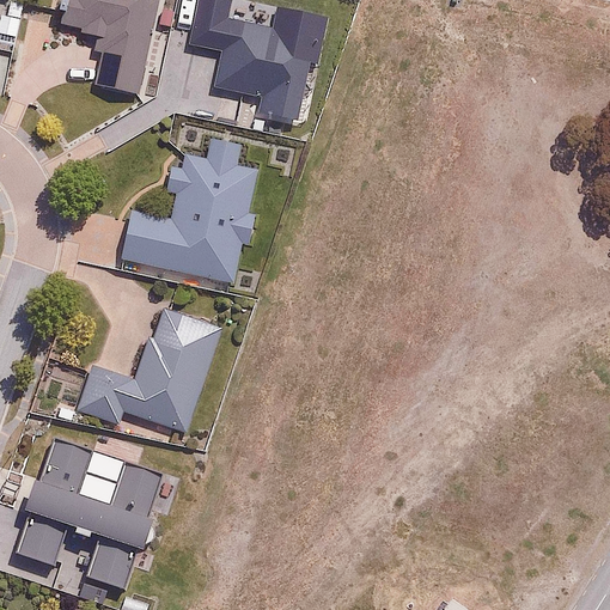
[(0,0),(0,38),(16,42),(25,0),(0,0)]
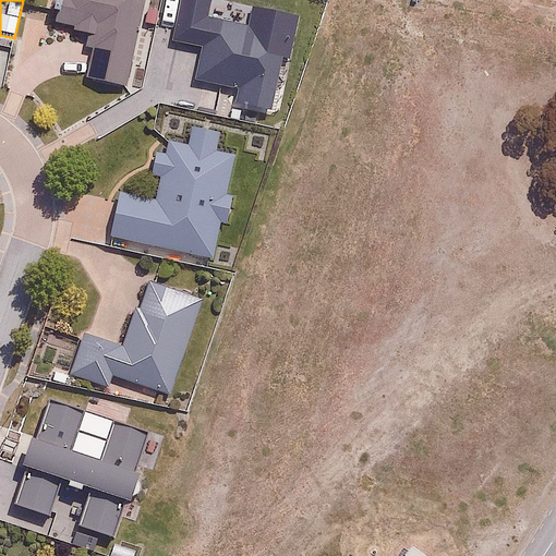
[(48,0),(48,2),(62,5),(58,24),(95,33),(85,79),(124,87),(144,0),(48,0)]
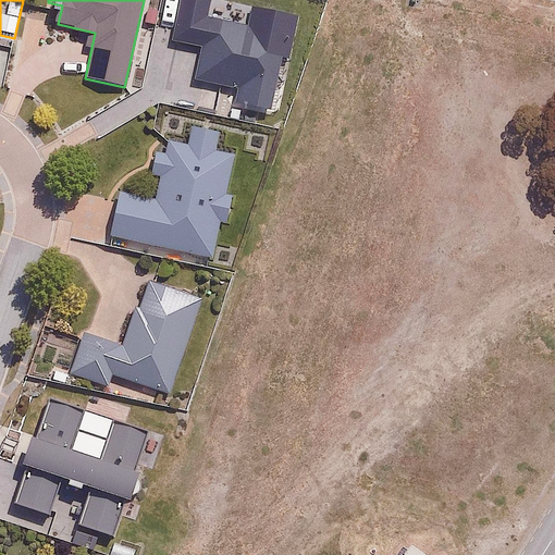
[(274,110),(287,19),(251,13),(249,28),(199,22),(190,82),(238,89),(236,103),(274,110)]
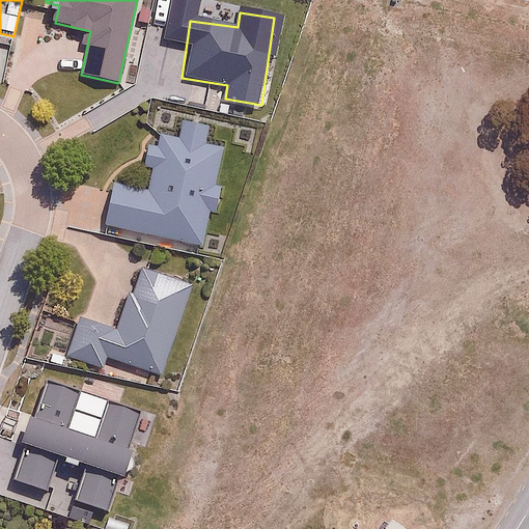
[(116,183),(107,224),(203,245),(211,211),(217,212),(223,182),(216,179),(223,146),(206,143),(212,120),(185,115),(181,133),(160,129),(156,144),(148,142),(144,163),(154,165),(148,190),(116,183)]
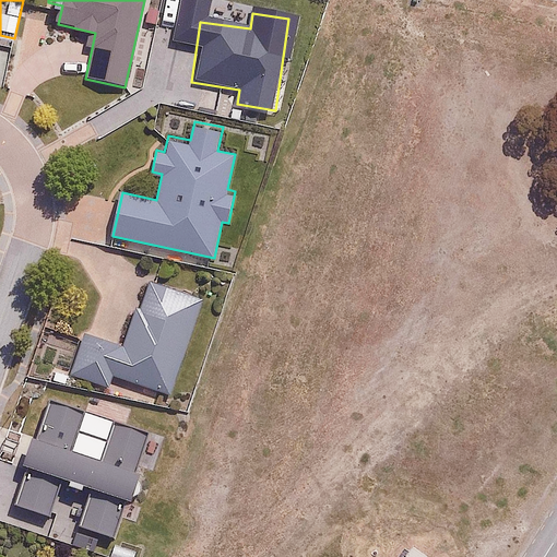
[(168,395),(201,298),(142,279),(119,345),(81,332),(68,370),(109,384),(113,376),(168,395)]
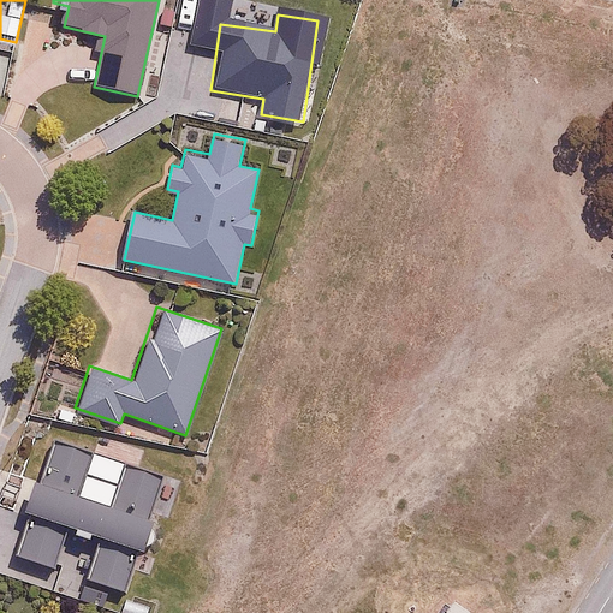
[(164,480),(54,440),(40,480),(36,477),(22,518),(27,519),(15,555),(57,571),(69,537),(95,547),(84,576),(128,591),(140,557),(144,558),(156,523),(149,521),(164,480)]
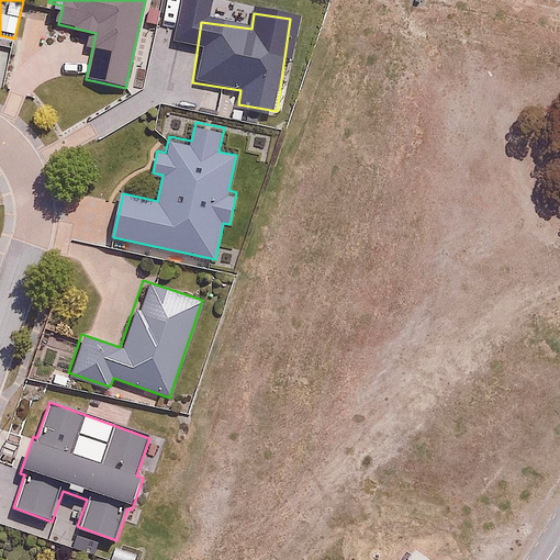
[(439,559),(414,541),(400,559),(439,559)]
